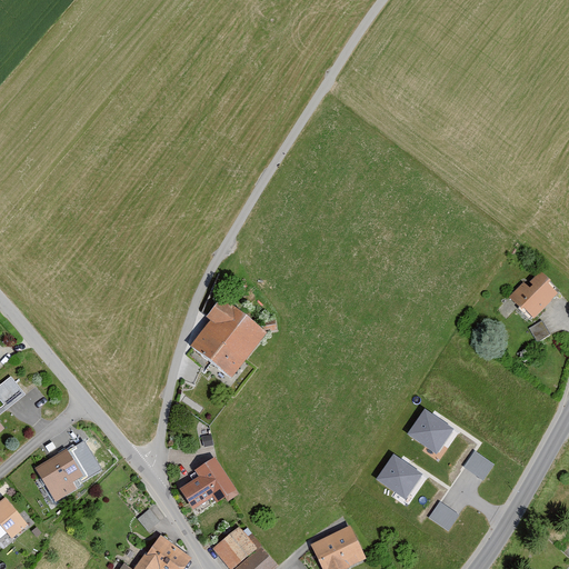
[(522,282),(509,297),(532,319),(558,292),(549,285),(552,281),(541,271),(527,287),(522,282)]
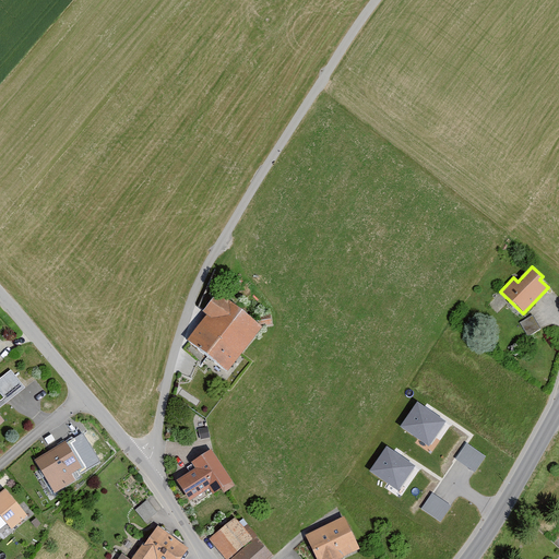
[(265,328),(223,294),(206,313),(211,317),(190,343),(229,373),(265,328)]
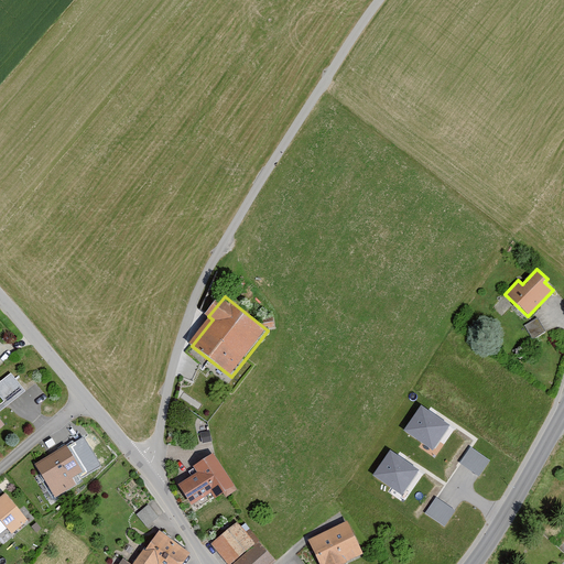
[(538,318),(524,325),(532,339),(545,332),(538,318)]
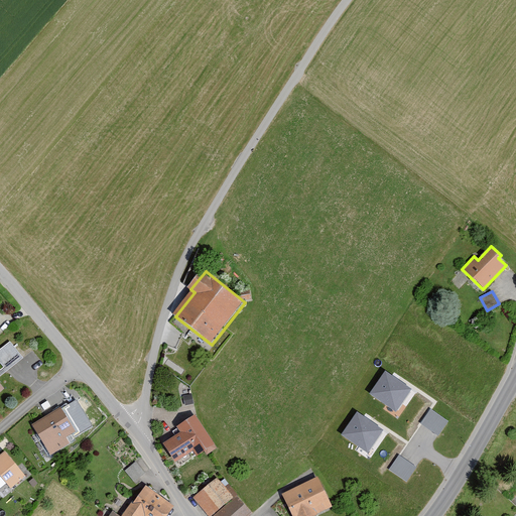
[(0,362),(4,367),(0,370),(0,375),(22,358),(9,342),(0,349),(0,362)]
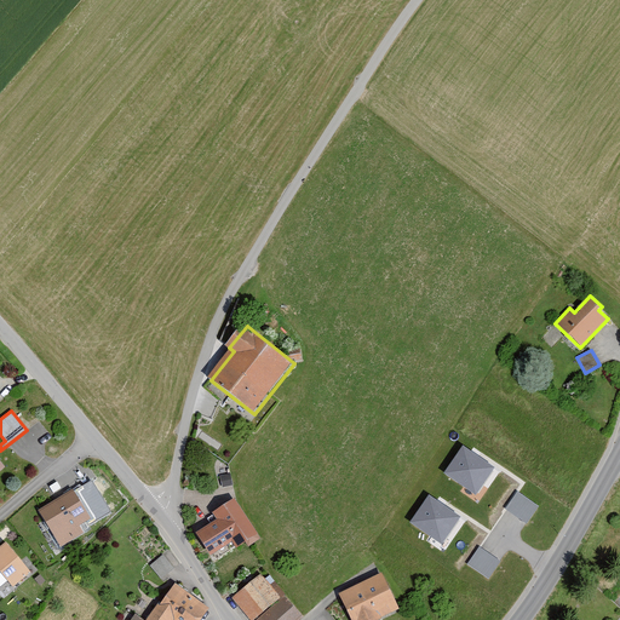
[(494,468),(463,446),(445,474),(475,494),(494,468)]
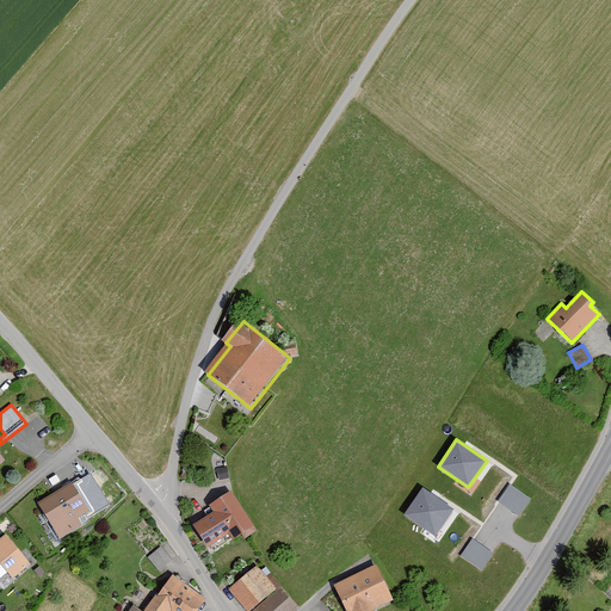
[(90,473),(39,504),(60,538),(84,524),(79,517),(85,513),(88,518),(110,505),(90,473)]
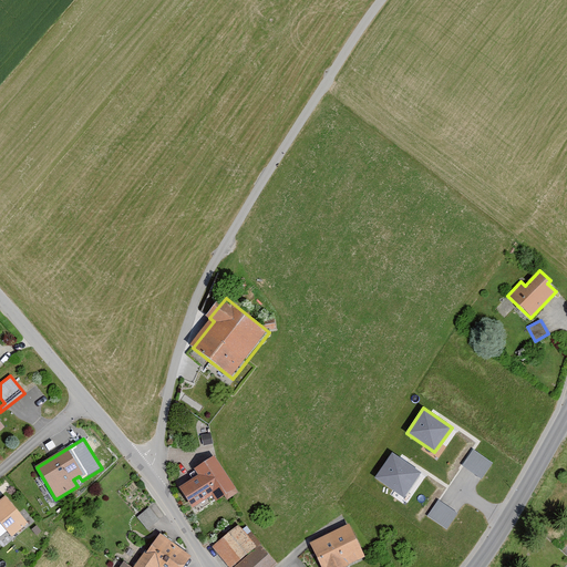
[(494,463),(474,450),(463,466),(482,480),(494,463)]
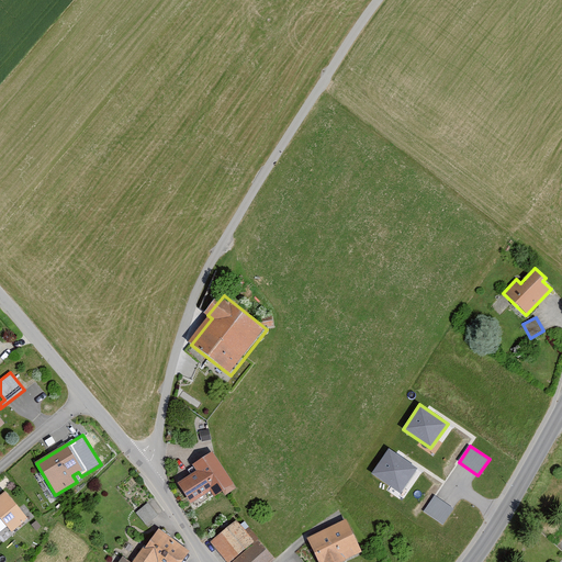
[(389,450),(373,473),(401,492),(416,468),(389,450)]
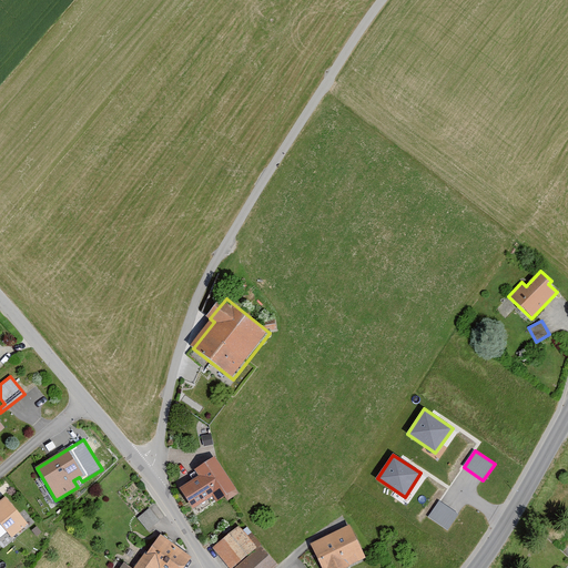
[(199,476),(180,488),(193,508),(213,496),(216,501),(236,489),(215,456),(195,469),(199,476)]
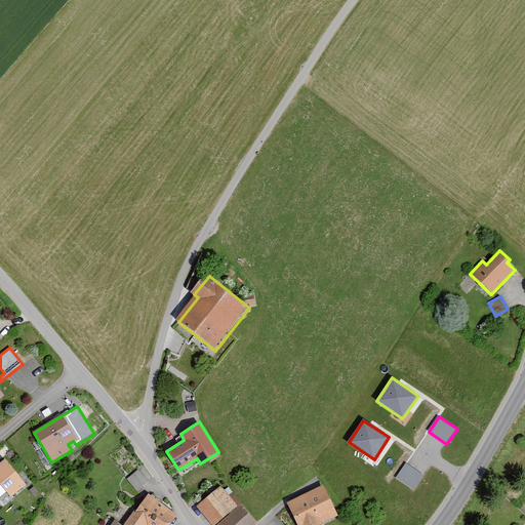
[(6,459),(0,463),(0,485),(1,484),(11,497),(27,484),(6,459)]
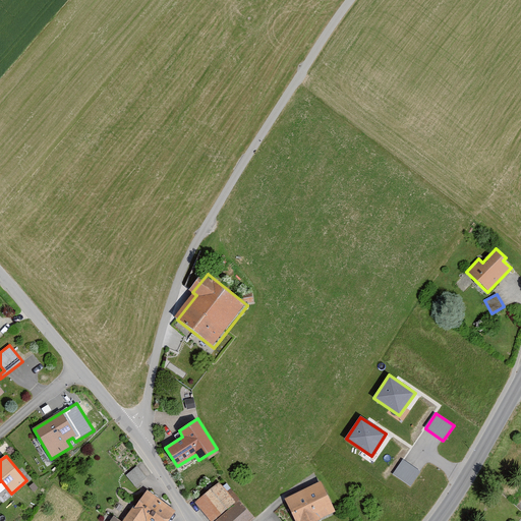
[(421,472),(402,460),(392,475),(411,487),(421,472)]
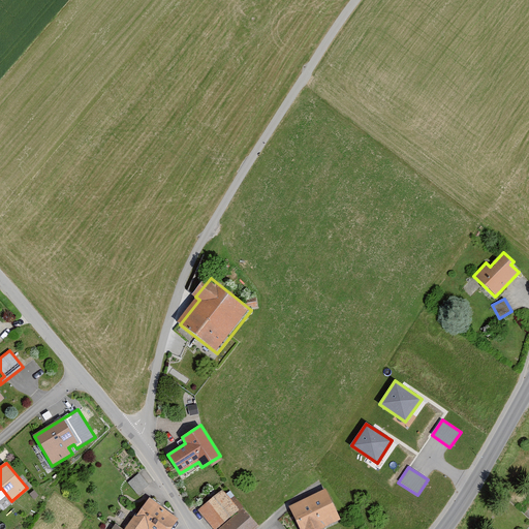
[(139,471),(128,480),(137,493),(150,484),(139,471)]
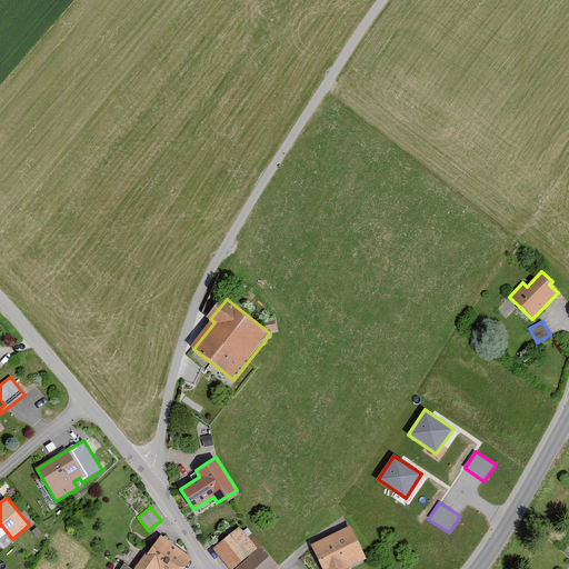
[(230,568),(273,568),(279,565),(262,547),(260,549),(240,527),(215,550),(230,568)]
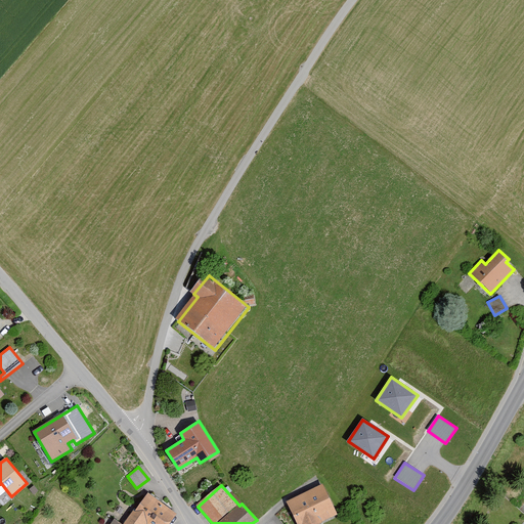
[(322,485),(287,503),(297,523),(318,523),(338,515),(322,485)]
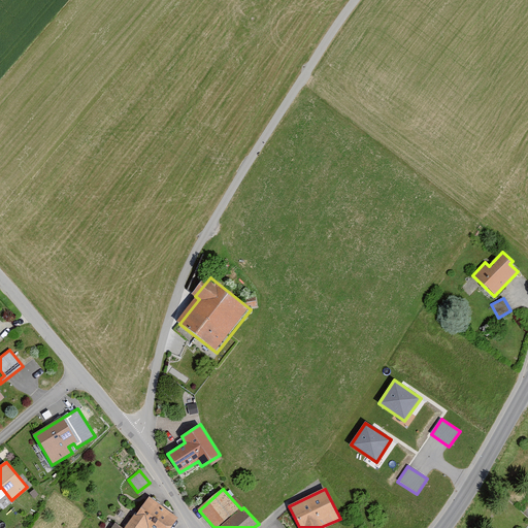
[(171,527),(178,518),(150,496),(126,527),(171,527)]
